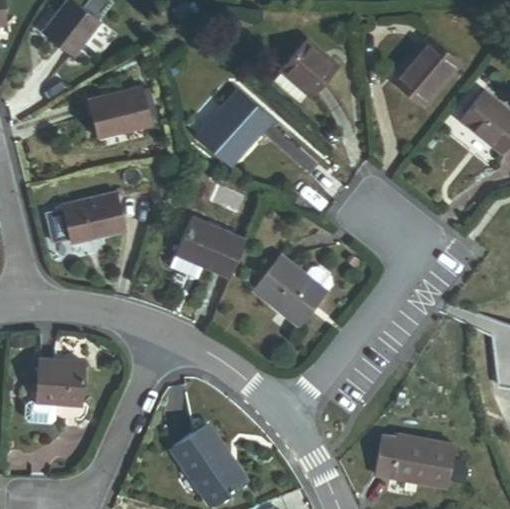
[(93,0),(86,9),(76,0),(70,0),(45,30),(74,55),(116,5),(110,0),(93,0)]
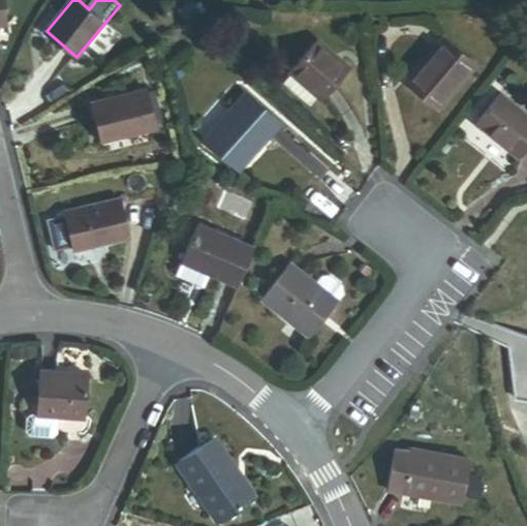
[(410,83),(439,106),(475,63),(446,39),(410,83)]
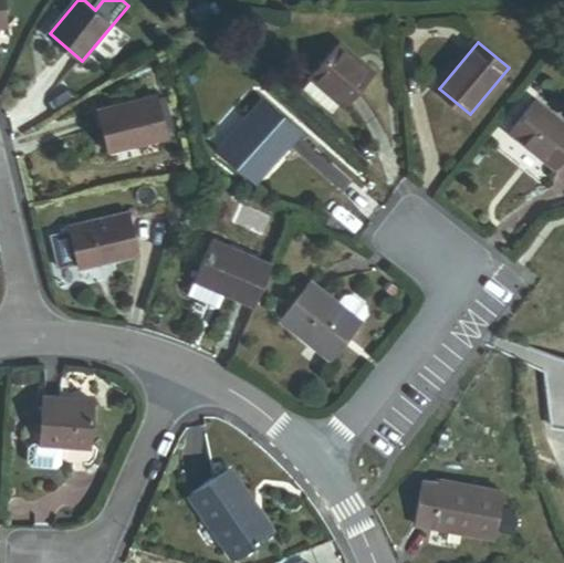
[(344,103),(347,106),(376,75),(344,47),(315,77),(317,79),(307,90),(334,114),(344,103)]
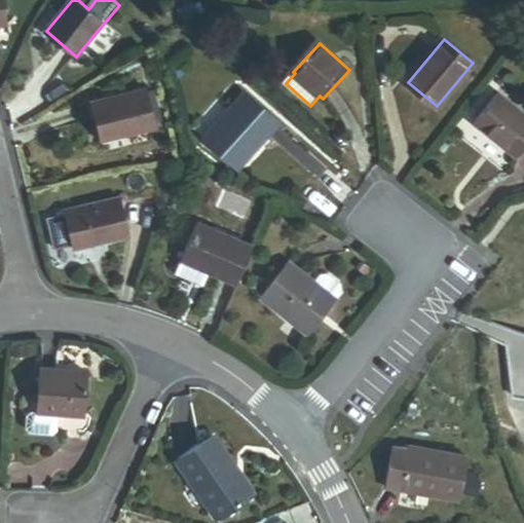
[(102,139),(156,124),(147,87),(91,102),(102,139)]
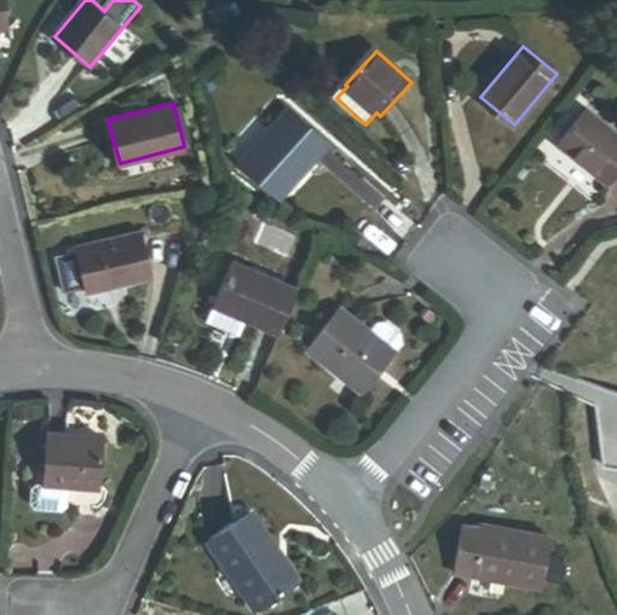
[(558,144),(607,184),(616,173),(616,132),(587,109),(558,144)]
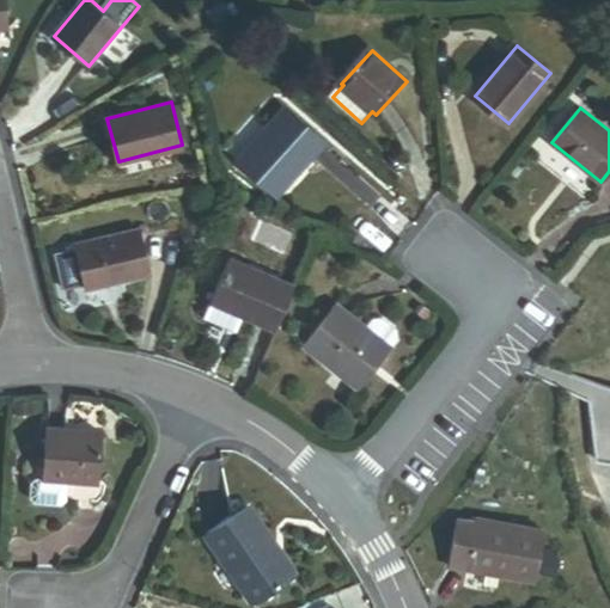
[(242,160),(279,196),(328,143),(291,109),(242,160)]
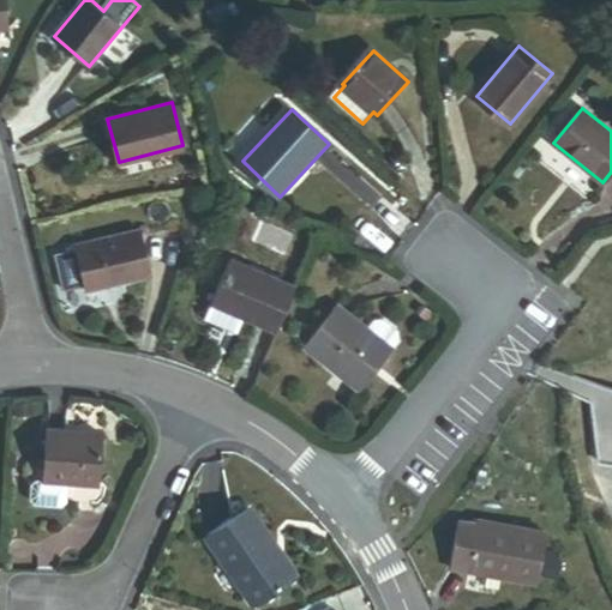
[(84,290),(150,277),(141,231),(75,246),(84,290)]
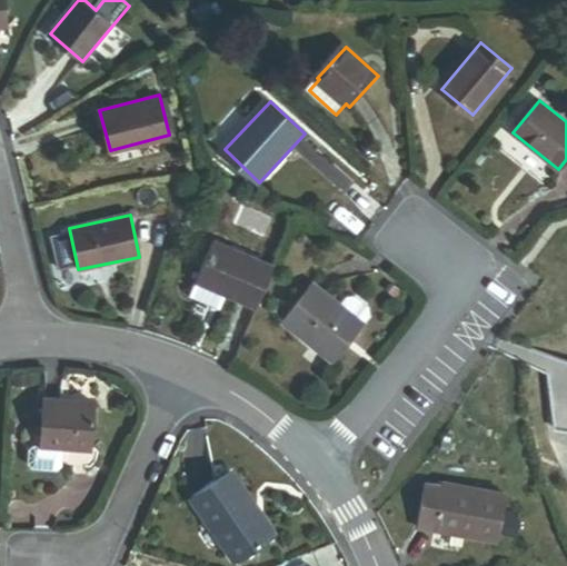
[(226,293),(257,306),(274,265),(214,239),(189,295),(220,307),(226,293)]
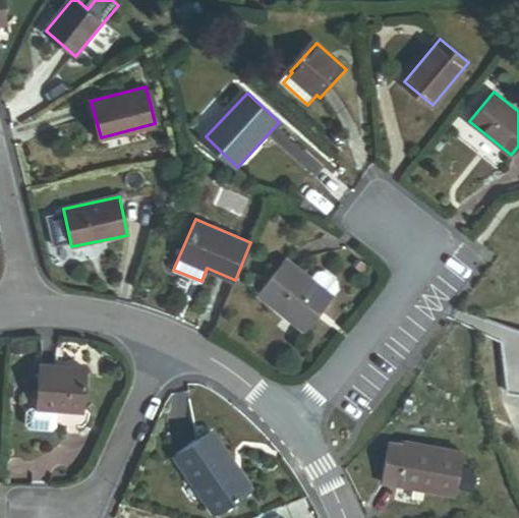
[(254,287),(261,292),(282,264),(276,260),(254,287)]
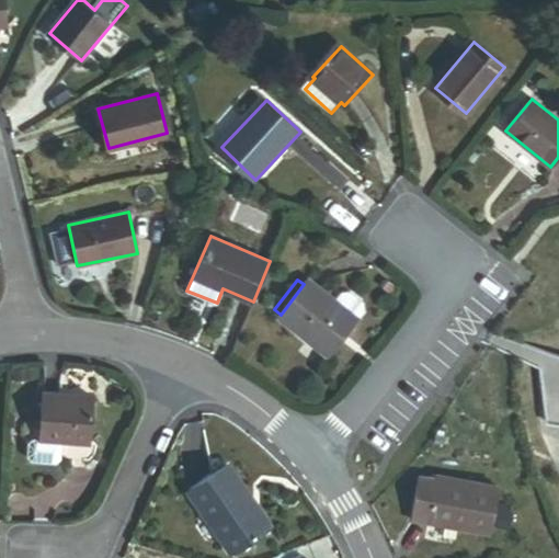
[(278,317),(329,355),(357,318),(335,302),(307,280),(304,284),(281,315),(278,317)]
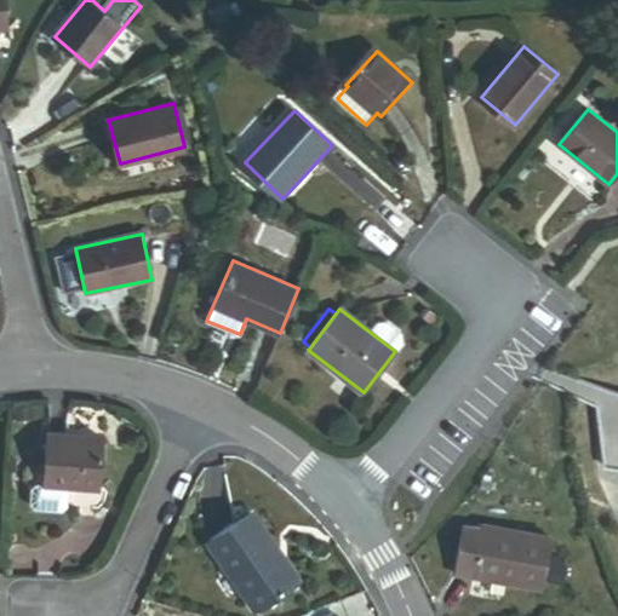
[(371,333),(395,351),(402,341),(401,333),(387,322),(378,323),(371,333)]
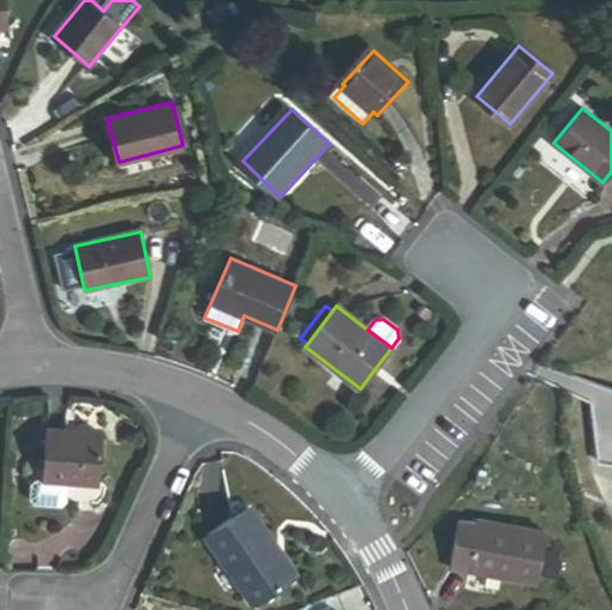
[(43,478),(96,483),(100,432),(48,427),(43,478)]
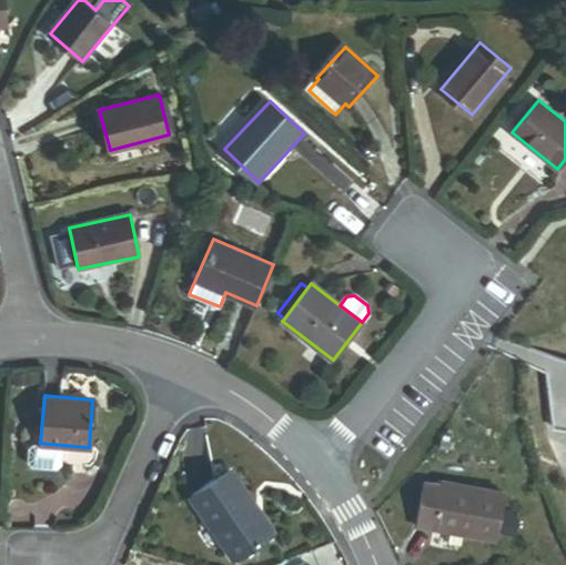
[(235,557),(273,532),(231,468),(192,495),(235,557)]
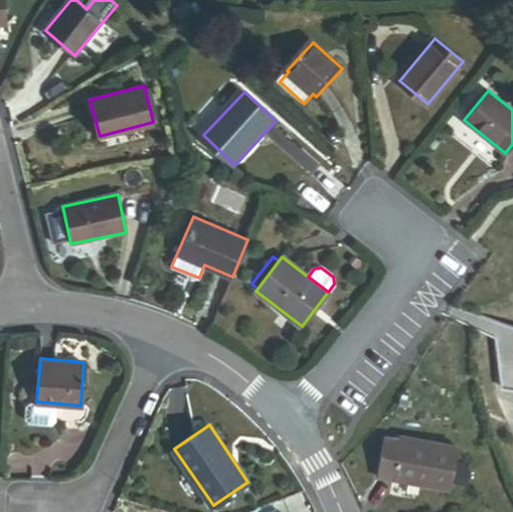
[(393,478),(449,487),(456,445),(400,435),(399,439),(393,478)]
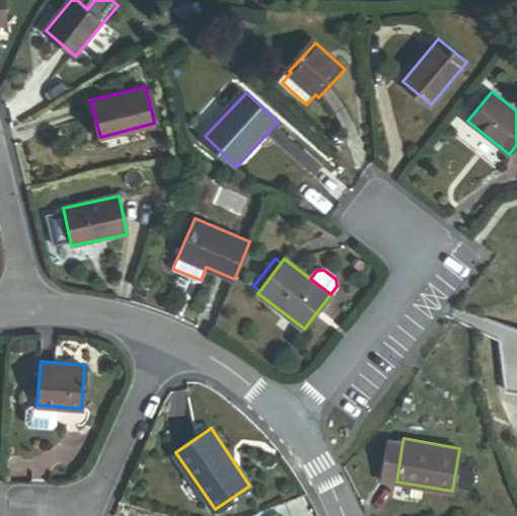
[(381,478),(396,482),(402,442),(387,440),(381,478)]
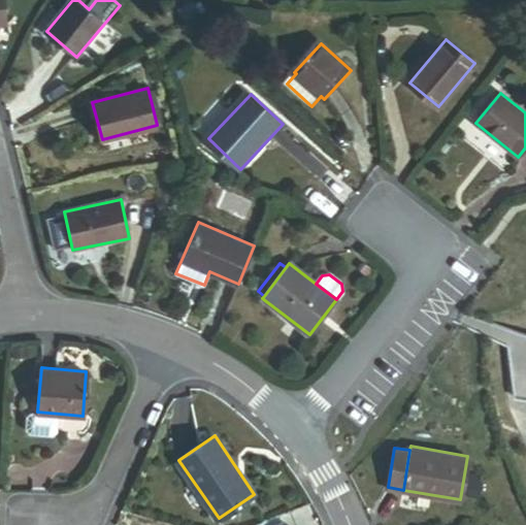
All buildings are outlined.
